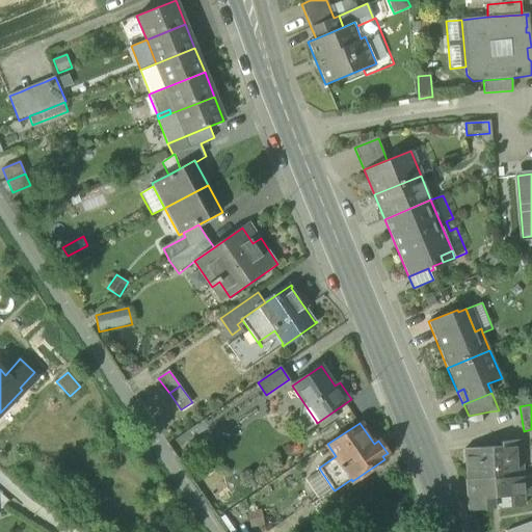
[(502,447),(491,448),(493,478),(523,476),(519,440),(502,442),(502,447)]
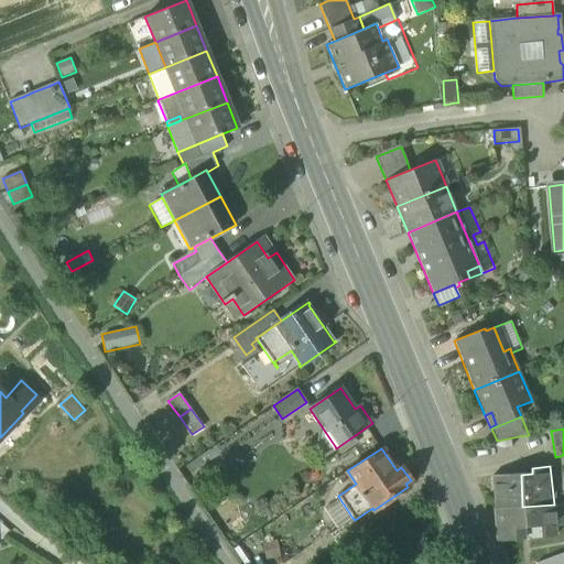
[(496,509),(522,507),(521,475),(492,477),(496,509)]
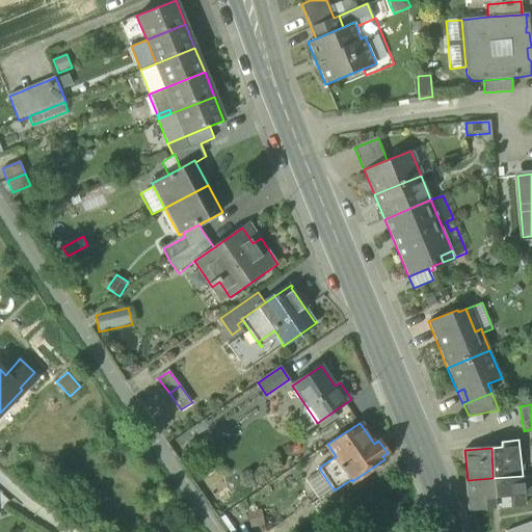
[(304,480),(317,499),(333,488),(320,470),(304,480)]
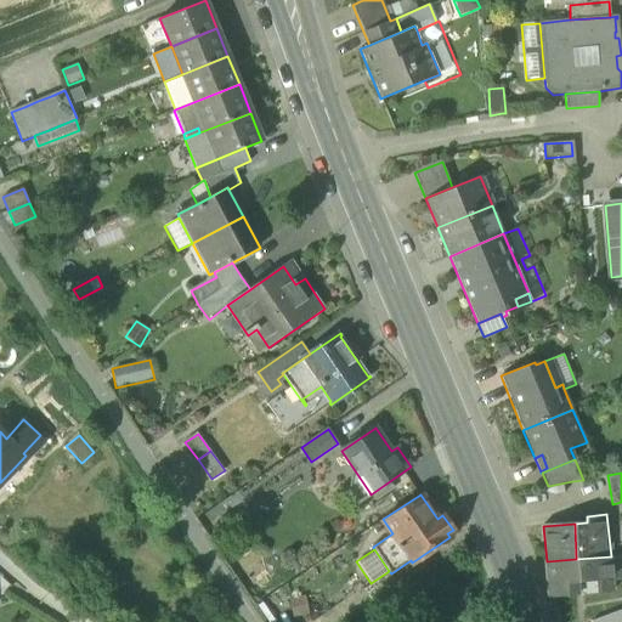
[(621,555),(611,557),(612,580),(621,578),(621,555)]
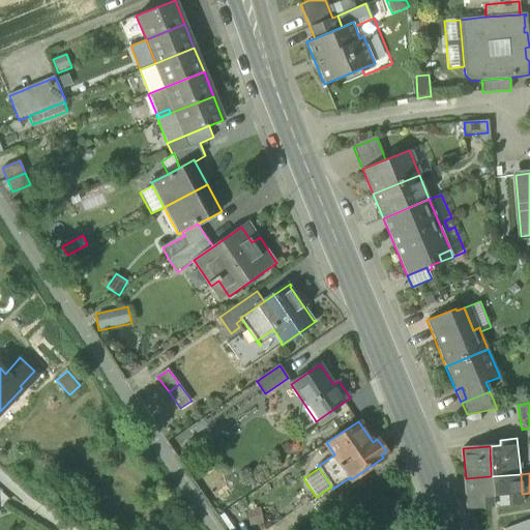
[(523,503),(522,494),(521,474),(491,476),(466,478),(468,507),(523,503)]
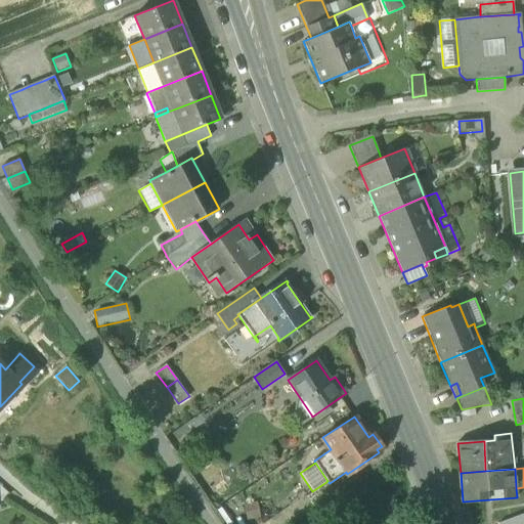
[(304,496),(313,509),(336,493),(330,483),(328,481),(312,491),(304,496)]
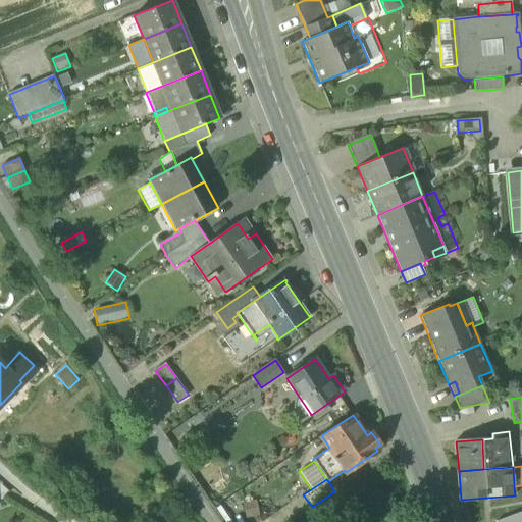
[(257,500),(243,503),(246,519),(260,516),(257,500)]
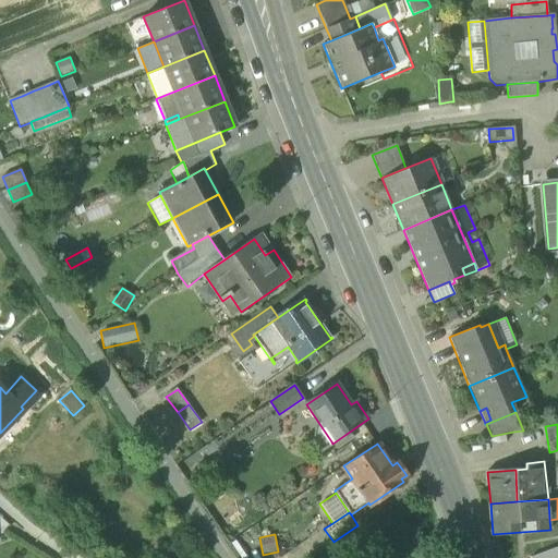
[(531,556),(532,557),(557,557),(557,546),(557,547),(531,556)]
